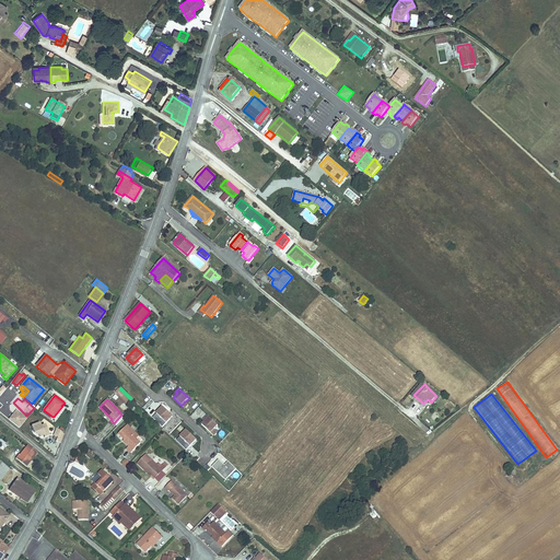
[(155,412),(154,410),(150,415),(162,427),(173,416),(166,409),(168,407),(165,403),(155,412)]
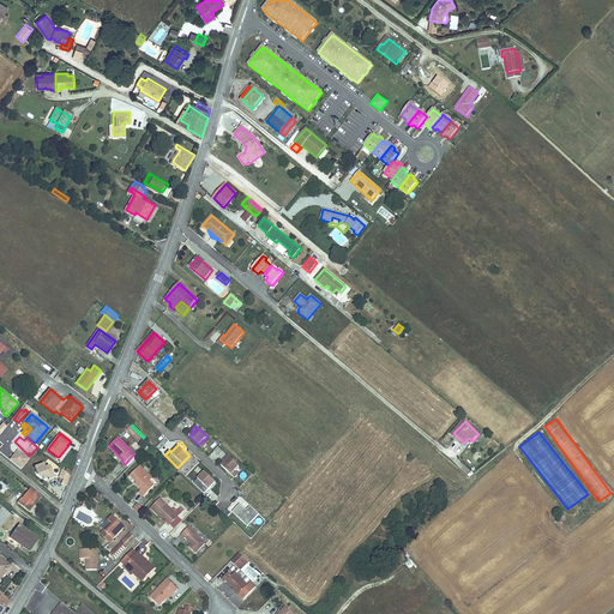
[(48,450),(46,453),(55,461),(58,457),(48,450)]
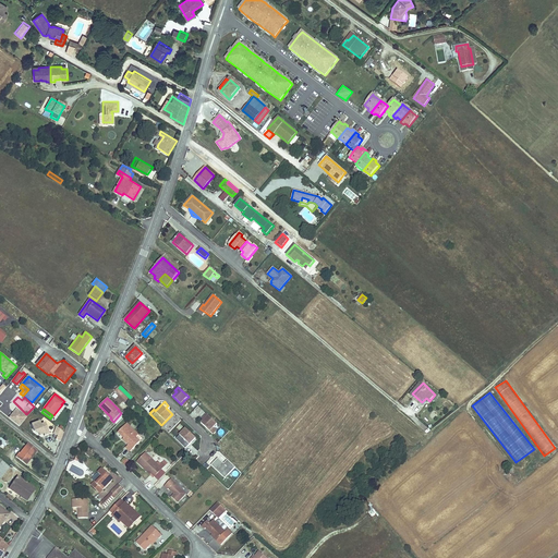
[(14,412),(9,419),(20,426),(26,417),(22,414),(20,416),(14,412)]
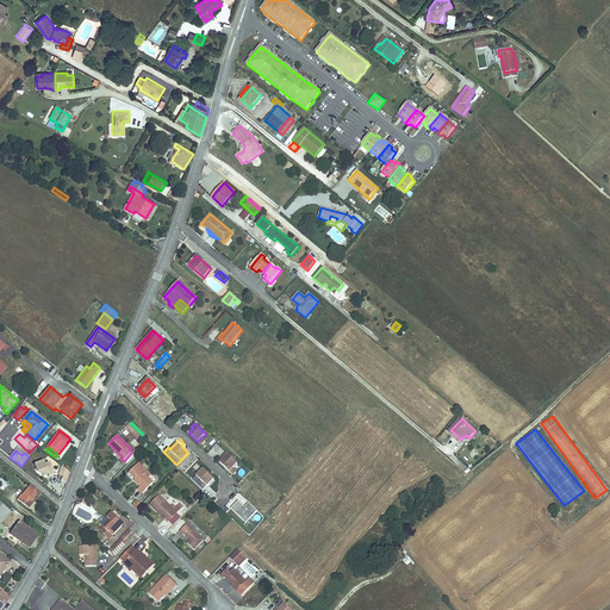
[(128,465),(136,456),(132,452),(124,461),(128,465)]
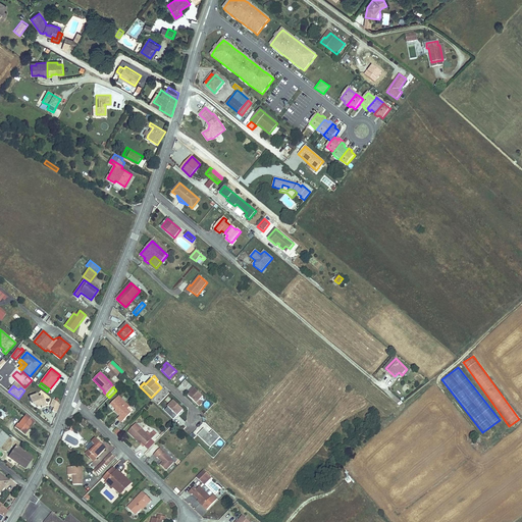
[(197,404),(203,397),(194,387),(191,390),(192,393),(191,394),(188,396),(197,404)]
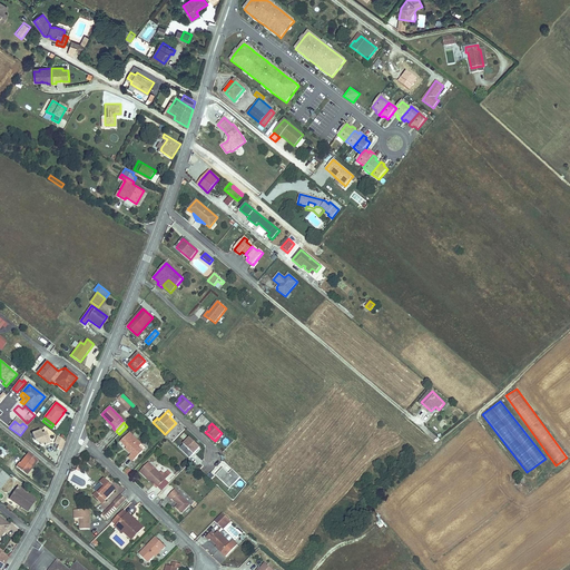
[(40,431),(32,434),(35,441),(38,444),(43,442),(46,445),(50,444),(46,433),(41,435),(40,431)]
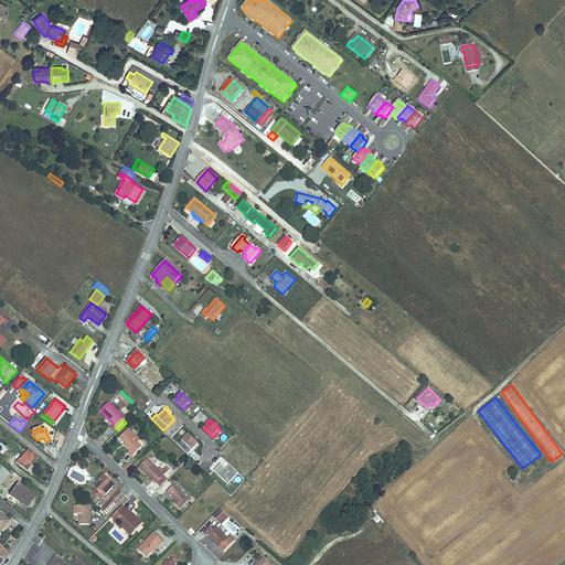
[(138,444),(140,440),(128,429),(119,438),(123,441),(126,441),(127,443),(126,444),(125,446),(130,451),(128,454),(131,458),(142,447),(141,447),(138,444)]
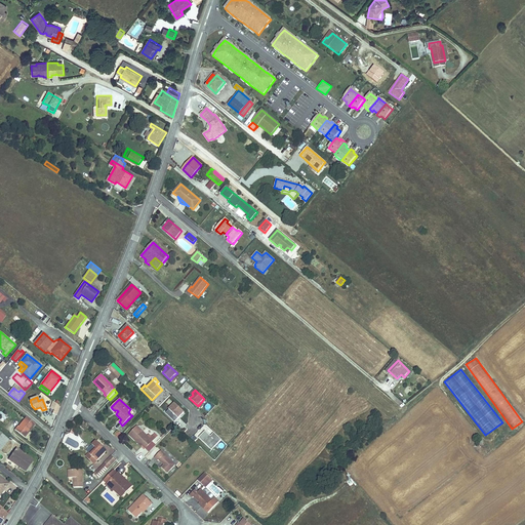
[(174,421),(185,411),(174,402),(164,412),(174,421)]
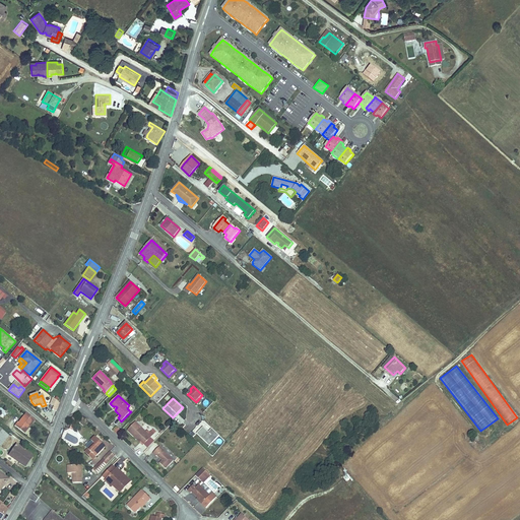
[(17,423),(14,426),(24,434),(35,420),(25,413),(18,423),(17,423)]
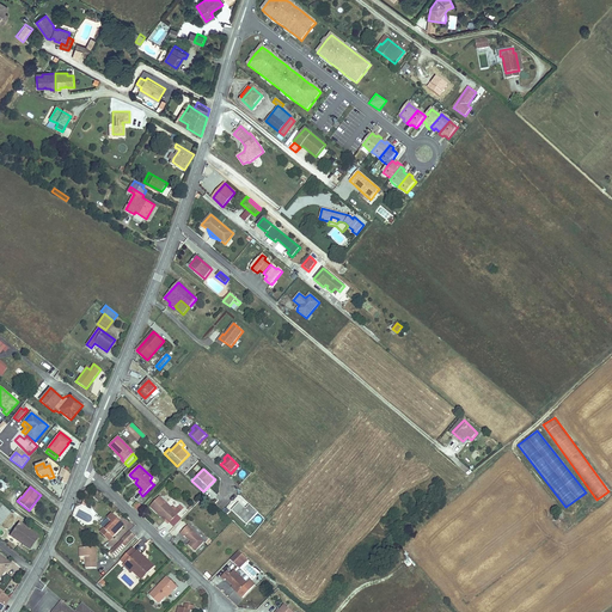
[(231,509),(246,525),(258,512),(239,494),(233,500),(237,503),(231,509)]
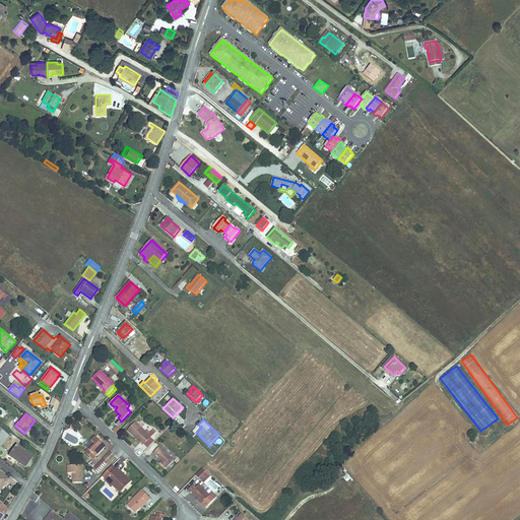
[(149,439),(156,432),(153,429),(148,435),(135,423),(128,431),(133,436),(135,434),(136,435),(136,437),(141,442),(144,445),(145,444),(149,439)]
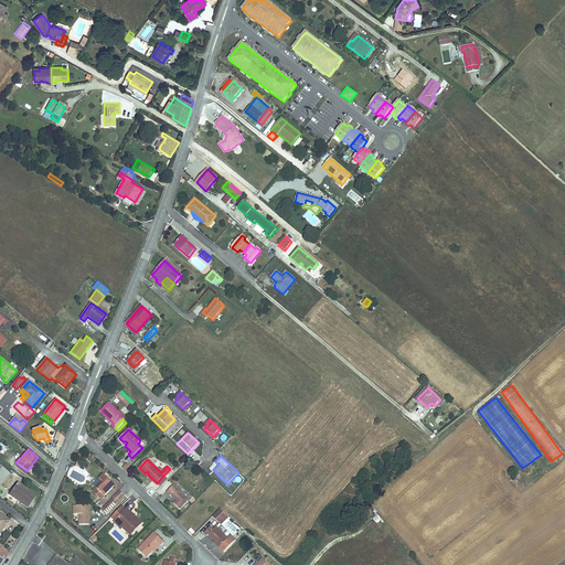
[(0,466),(0,484),(9,473),(0,466)]
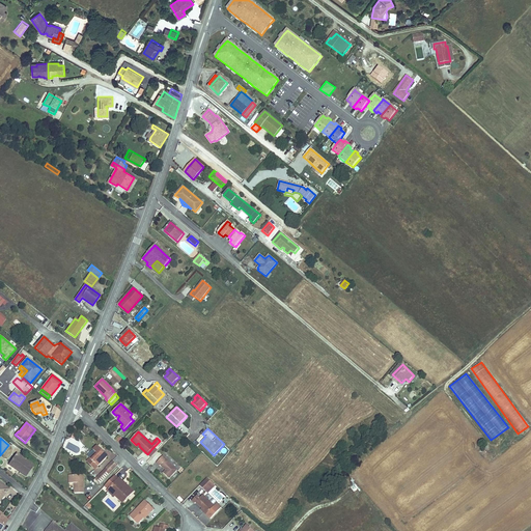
[(99,467),(108,456),(98,446),(93,450),(95,452),(90,458),(87,462),(92,468),(95,465),(99,467)]
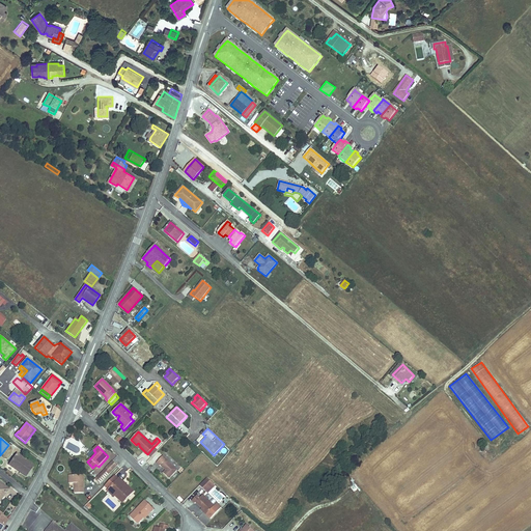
[(151,456),(157,451),(152,448),(148,453),(151,456)]
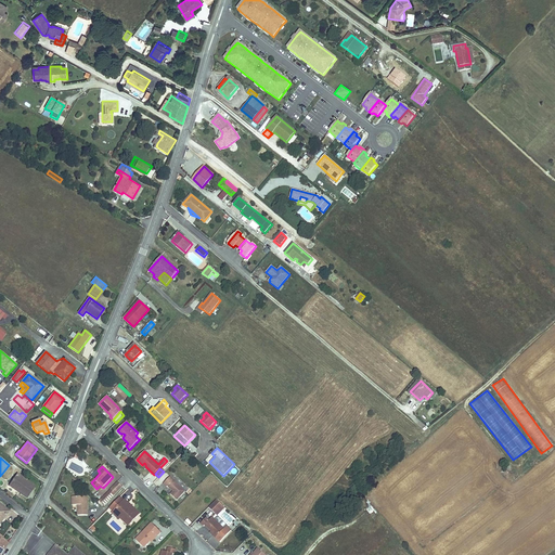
[(9,486),(27,499),(36,487),(17,474),(9,486)]
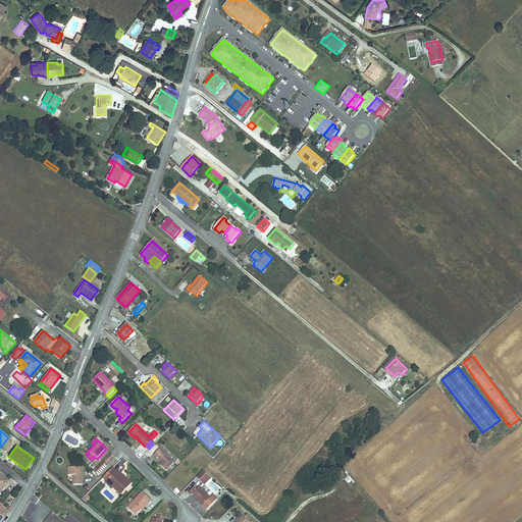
[(174,462),(160,449),(154,455),(157,458),(158,457),(163,462),(160,465),(166,470),(174,462)]
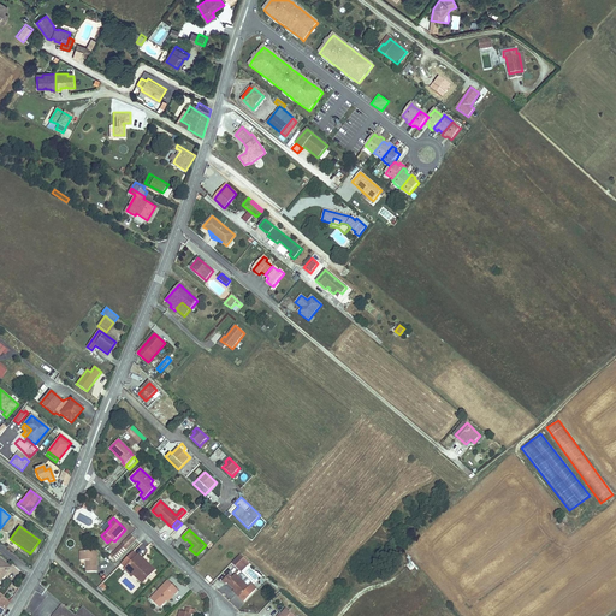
[(128,549),(136,540),(131,535),(122,544),(128,549)]
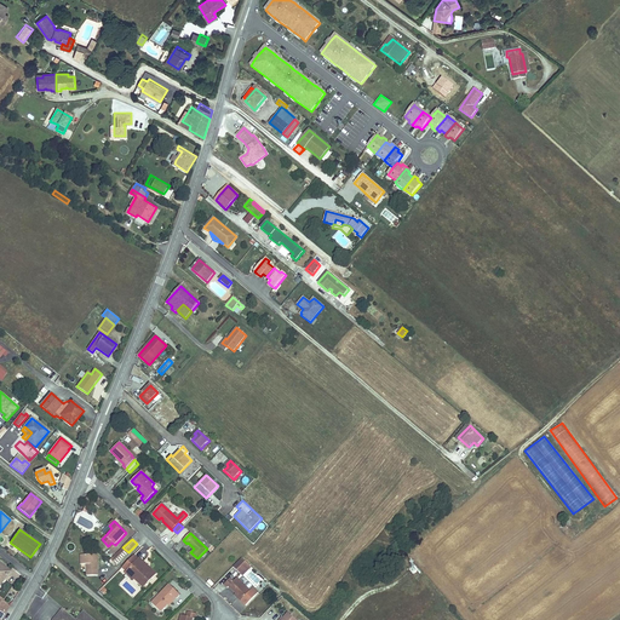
[(73,551),(75,545),(69,541),(65,547),(73,551)]
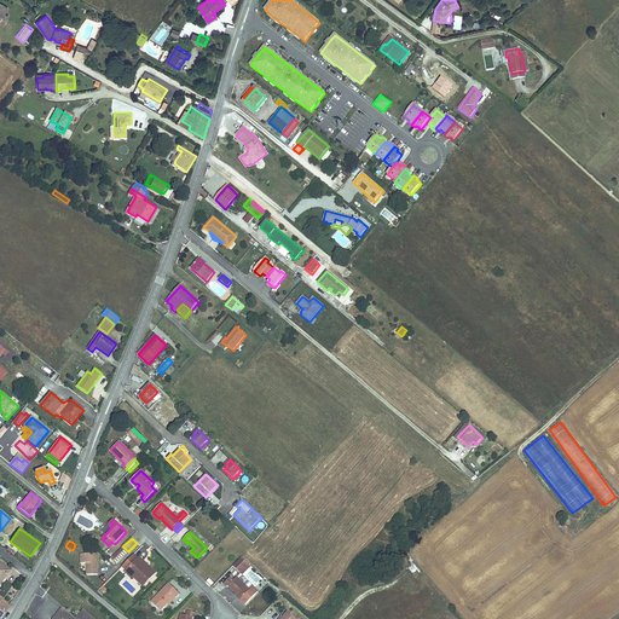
[(116,565),(128,551),(122,547),(110,559),(111,559),(115,563),(116,565)]
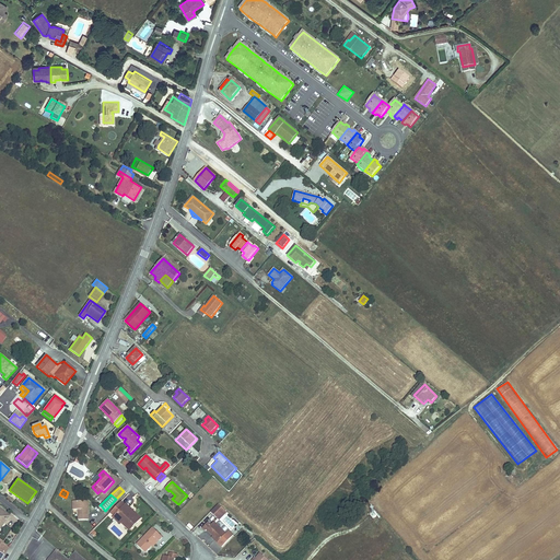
[(89,520),(88,501),(73,501),(73,510),(78,510),(79,521),(89,520)]
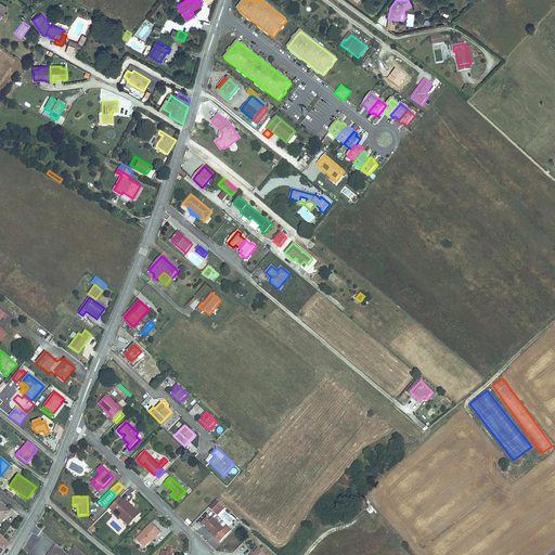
[(140,514),(130,504),(130,505),(128,504),(129,503),(125,500),(124,501),(123,502),(119,499),(110,508),(114,512),(112,513),(119,519),(120,518),(125,514),(132,521),(140,514)]
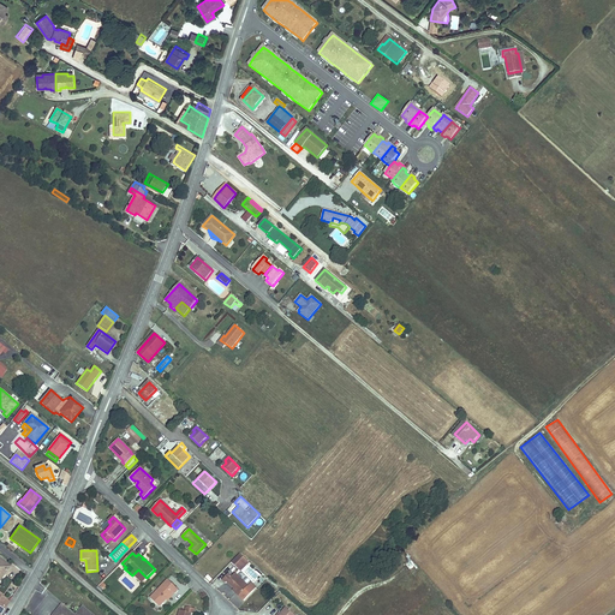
[(239,569),(248,561),(239,554),(231,562),(239,569)]
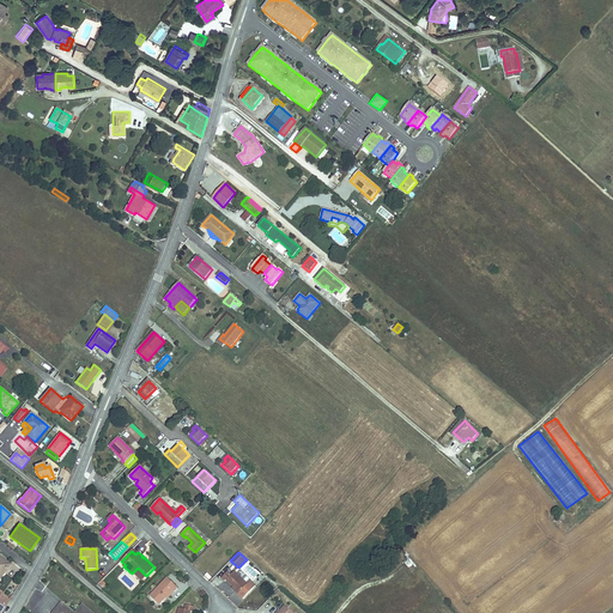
[(0,557),(0,581),(6,575),(4,574),(10,565),(0,557)]
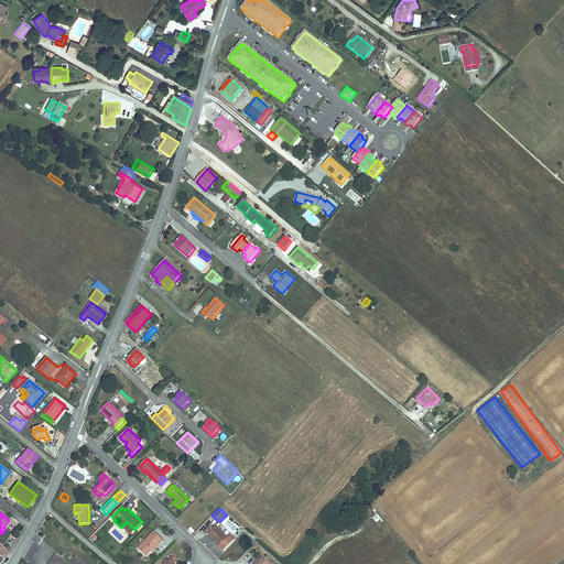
[(220,524),(229,516),(227,514),(219,522),(220,524)]
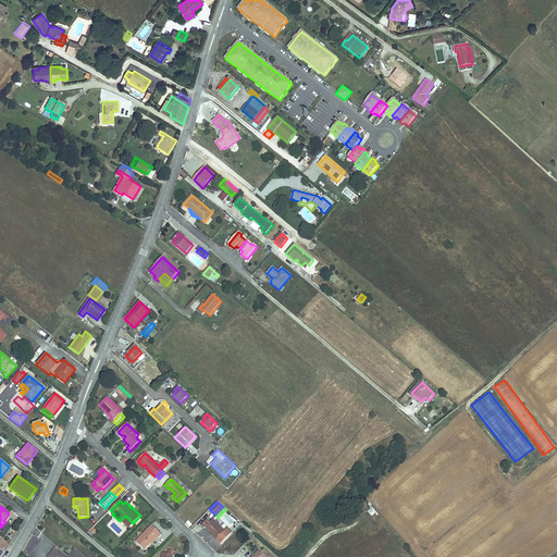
[(133,523),(125,516),(121,520),(128,528),(133,523)]
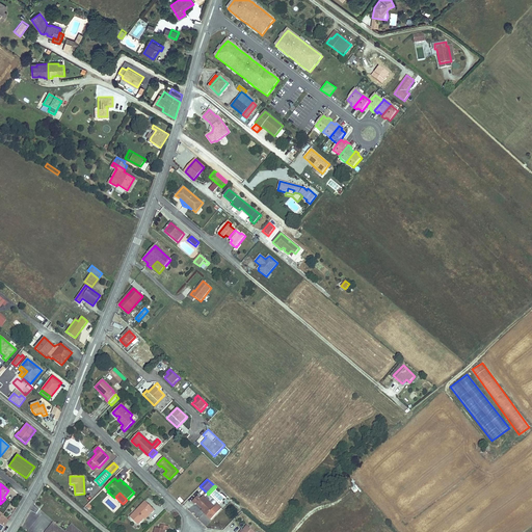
[(217,504),(208,495),(205,498),(215,507),(217,504)]
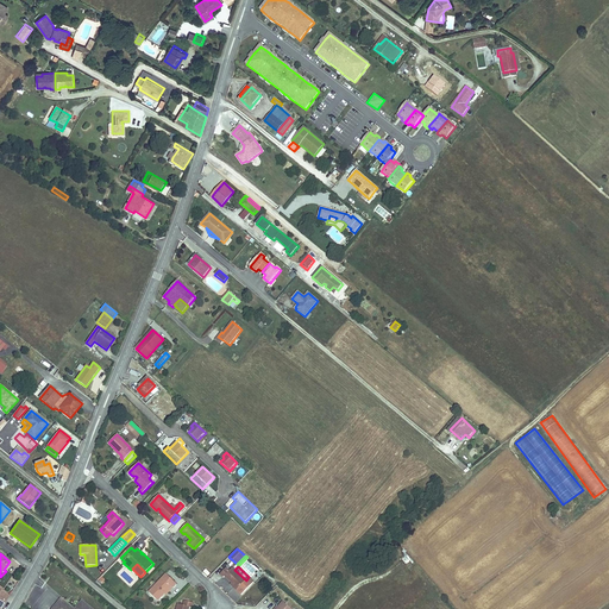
[(246,581),(234,570),(233,567),(230,571),(226,569),(220,575),(224,578),(225,577),(232,583),(238,589),(237,590),(242,595),(253,583),(249,578),(246,581)]
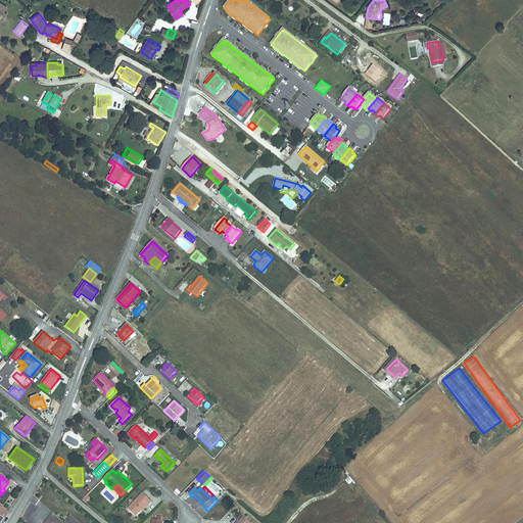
[(142,511),(147,505),(148,505),(151,502),(143,493),(128,509),(136,517),(142,511)]
